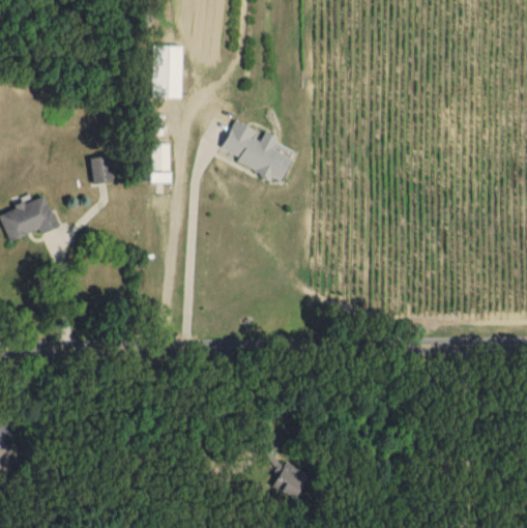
[(181,98),(182,46),(153,46),(152,97),(181,98)]
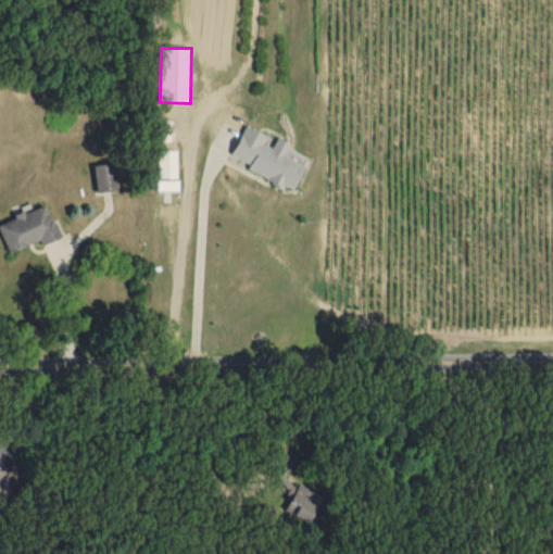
[(233,155),(251,164),(248,171),(285,188),(286,186),(294,190),(306,165),(289,156),(294,146),(278,138),(273,148),(265,145),(268,137),(246,126),(233,155)]
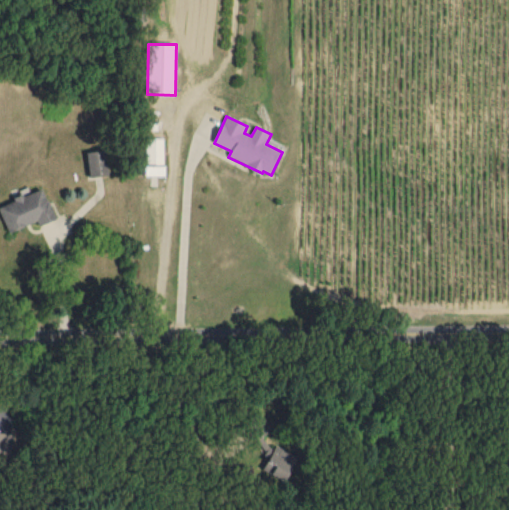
[(147,177),(165,176),(165,138),(147,139),(147,177)]
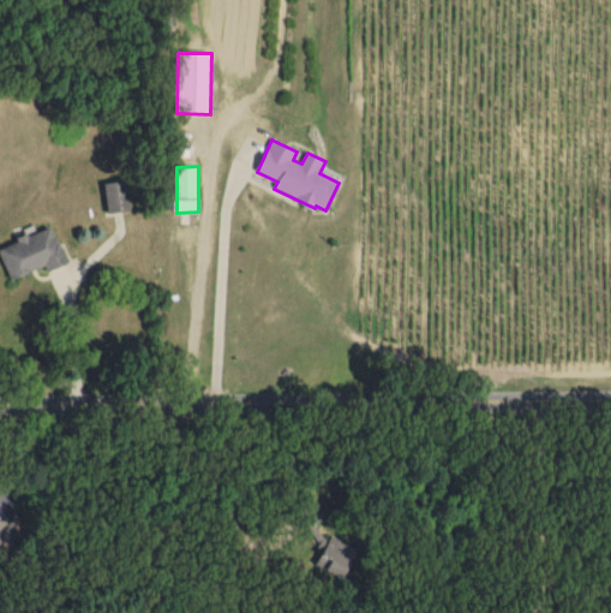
[(131,212),(130,182),(107,183),(108,213),(131,212)]
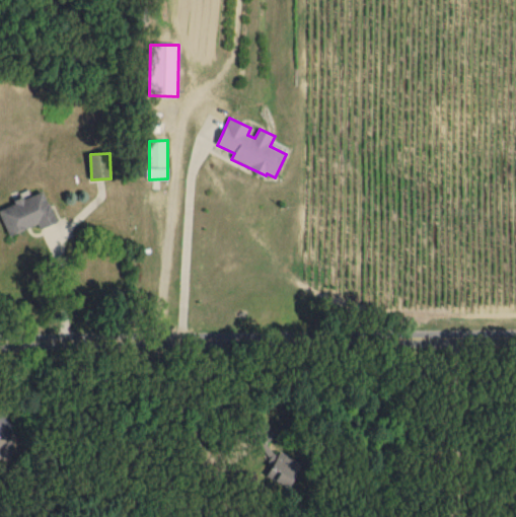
[(16,439),(0,438),(0,460),(14,461),(16,439)]
